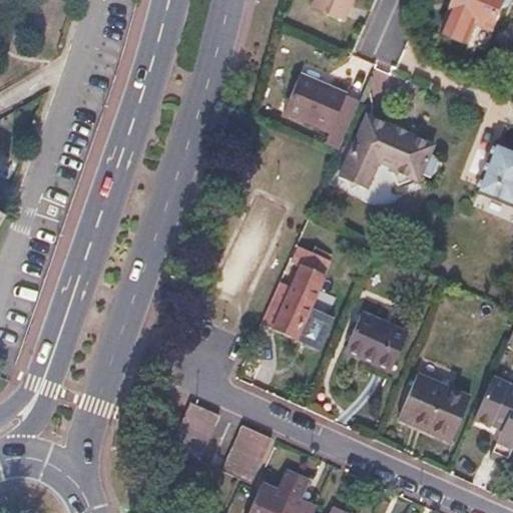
[(317,0),(314,8),(346,21),(354,0),(317,0)]
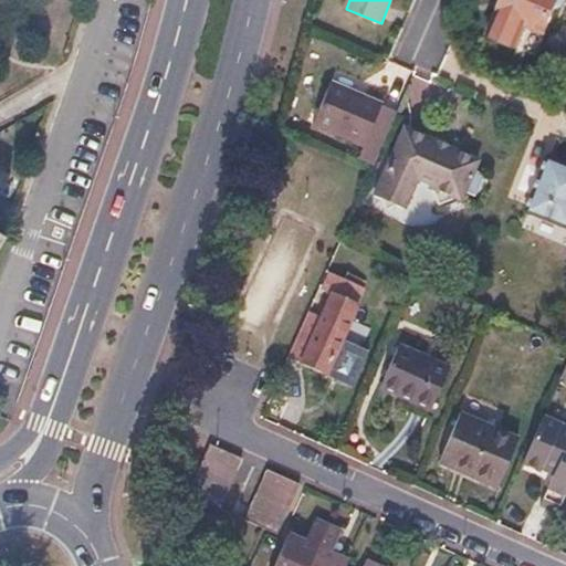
[(503,0),(489,34),(536,54),(558,0),(503,0)]
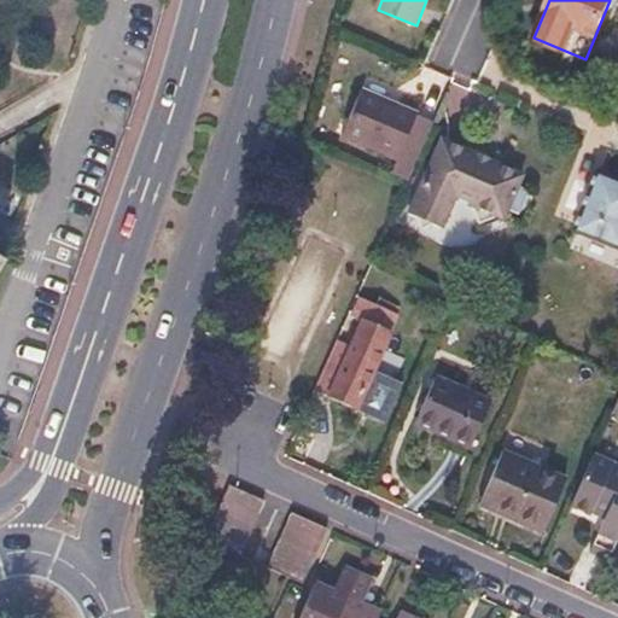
[(394,109),(359,93),(339,136),(395,162),(396,158),(413,165),(431,126),(414,118),(415,116),(406,111),(395,106),(394,109)]
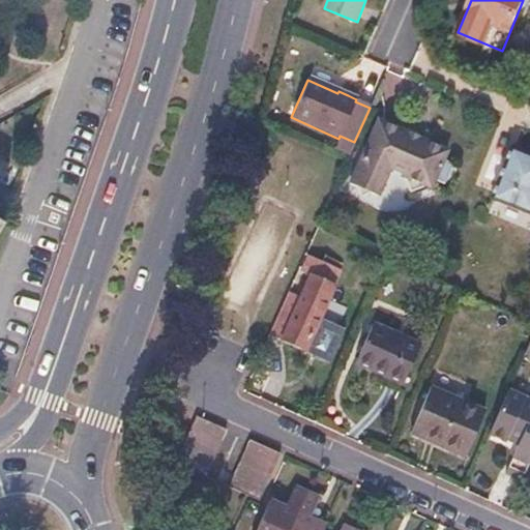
[(410,178),(416,193),(418,197),(432,190),(434,189),(438,182),(447,186),(458,165),(447,160),(451,151),(423,139),(425,136),(419,133),(415,130),(413,135),(381,120),(352,184),(383,198),(394,172),(410,178)]
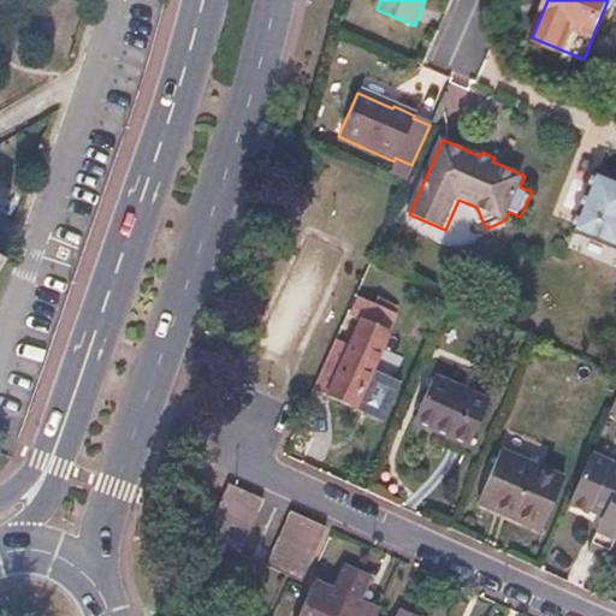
[(615,177),(600,171),(574,234),(615,250),(615,177)]
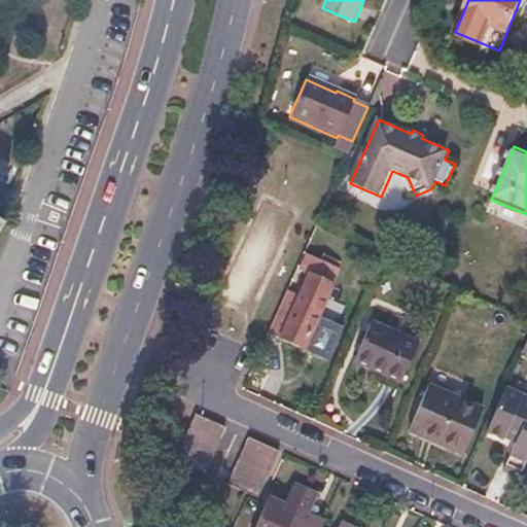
[(302,270),(310,275),(282,338),(293,343),(305,348),(341,268),(309,253),(302,270)]
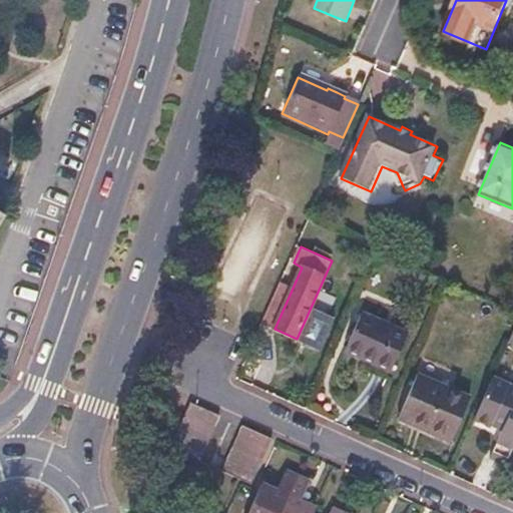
[(409,333),(363,312),(346,348),(369,359),(393,369),(409,333)]
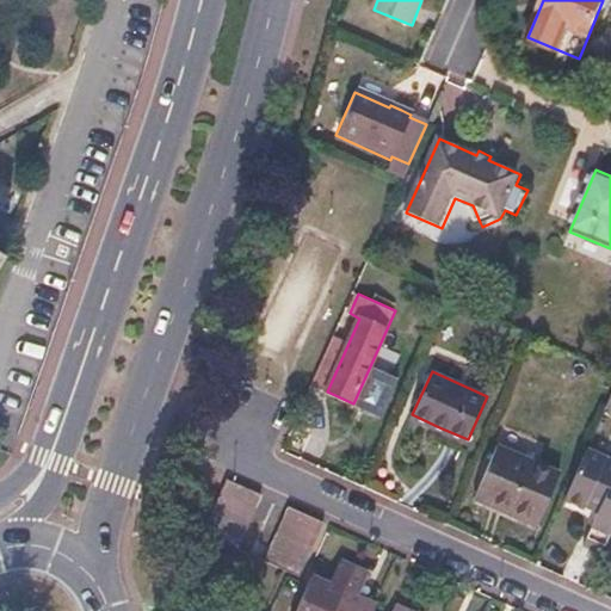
[(560,475),(497,446),(474,497),(506,511),(537,525),(560,475)]
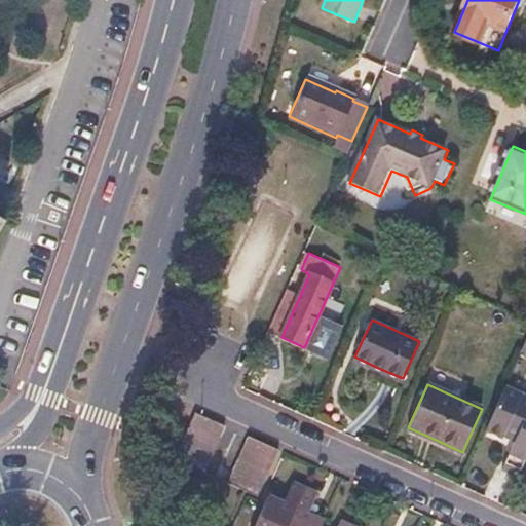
[(502,438),(504,436),(509,438),(516,441),(503,470),(520,477),(525,463),(525,393),(505,385),(486,430),(502,438)]
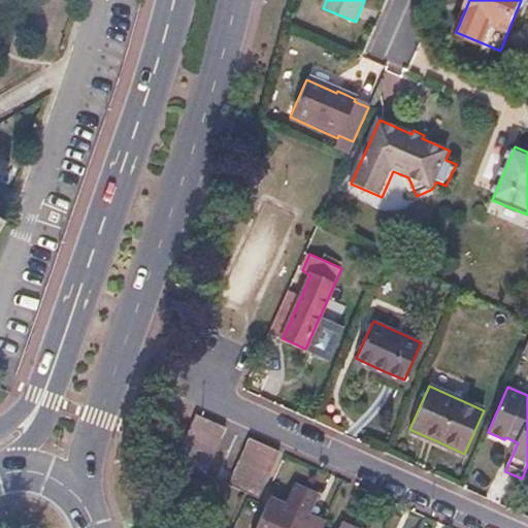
[(227,428),(197,416),(178,460),(207,473),(227,428)]
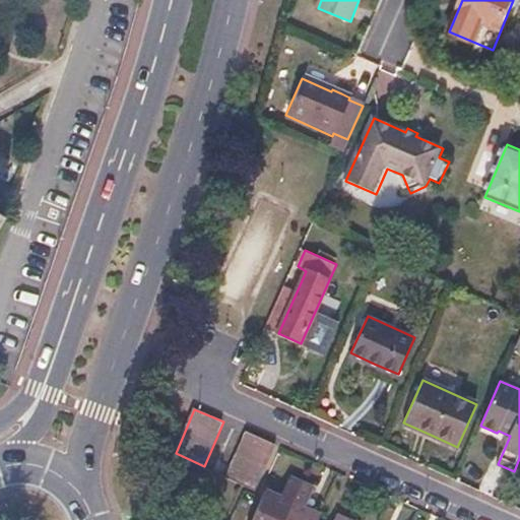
[(275,446),(248,433),(228,476),(243,483),(256,490),(275,446)]
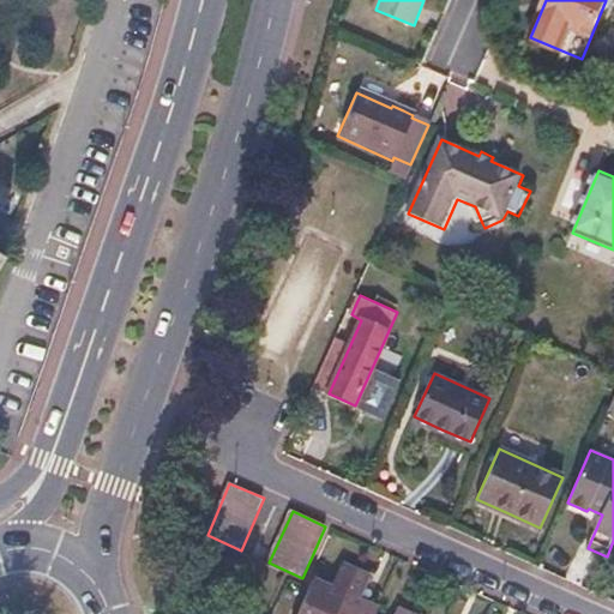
[(327,588),(311,581),(296,613),(333,613),(354,570),(338,564),(327,588)]
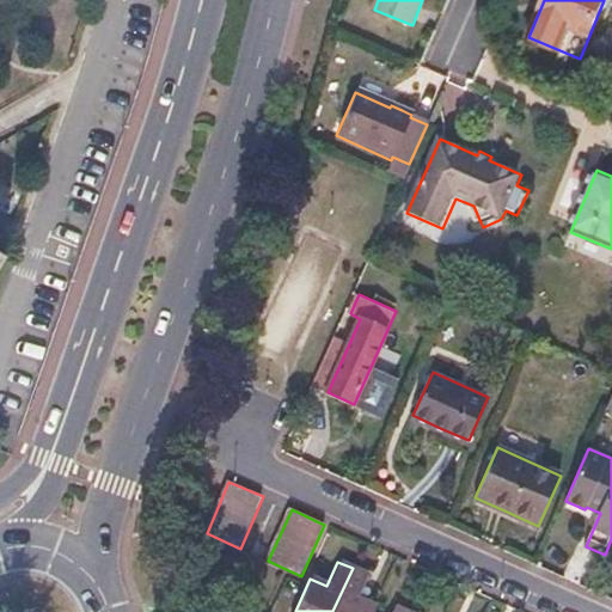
[(366,574),(353,568),(332,611),(368,611),(372,605),(355,599),(366,574)]
